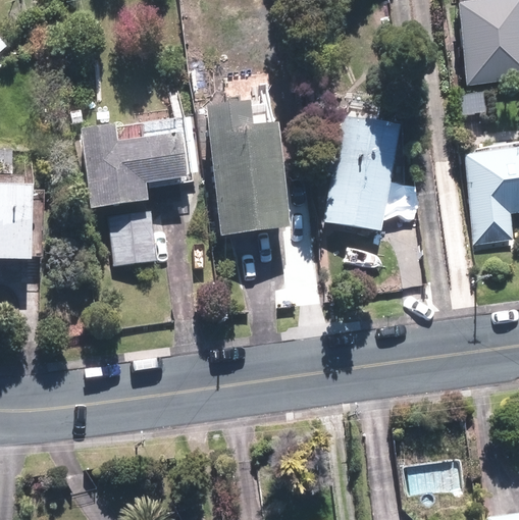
[(518,80),(518,0),(479,0),(458,2),(466,85),(518,80)]
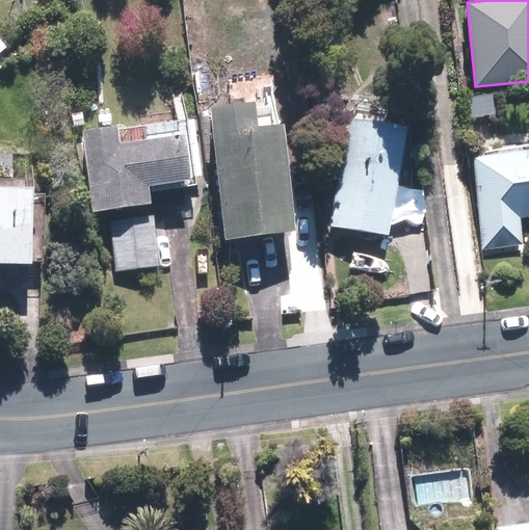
[(257,106),(213,110),(227,239),(296,232),(286,127),(259,130),(257,106)]
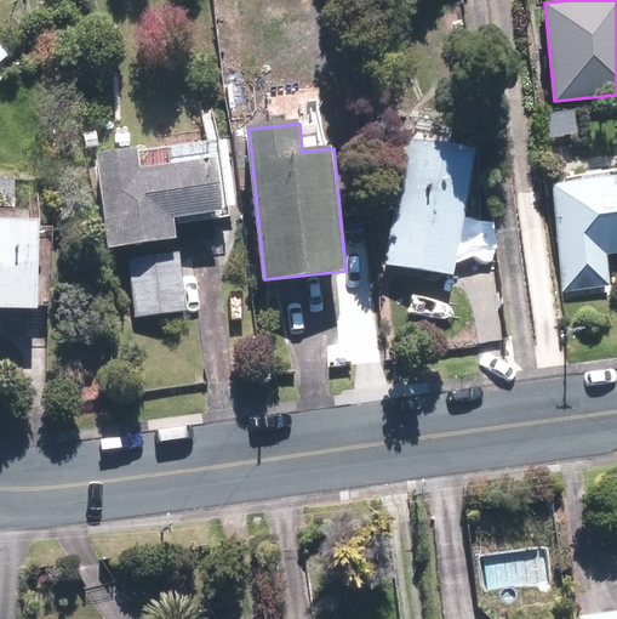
[(384,261),(452,274),(476,149),(407,136),(384,261)]
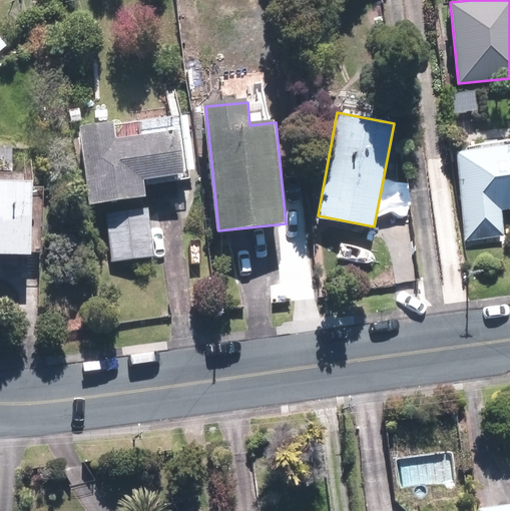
[(78,128),(90,205),(146,196),(143,179),(185,173),(179,130),(116,139),(114,123),(78,128)]
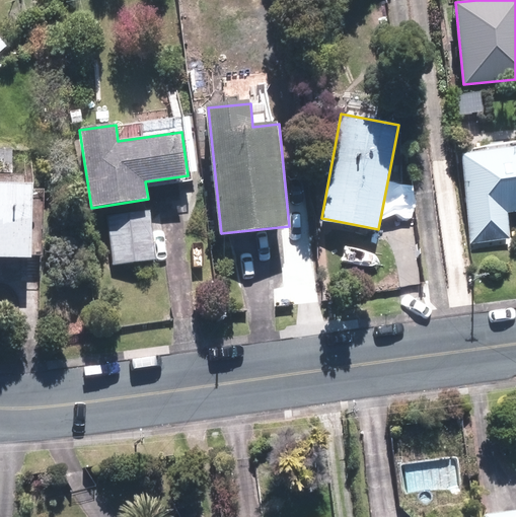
[(515,149),(462,156),(472,243),(508,239),(505,211),(515,209),(515,149)]
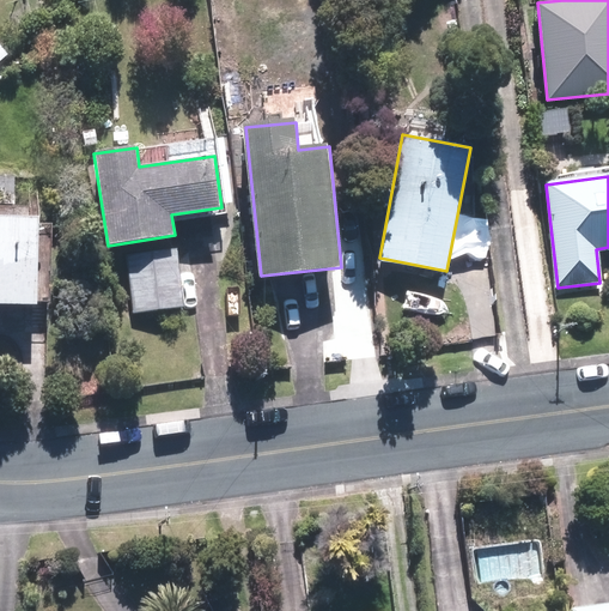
[(0,302),(38,303),(41,221),(0,218),(0,302)]
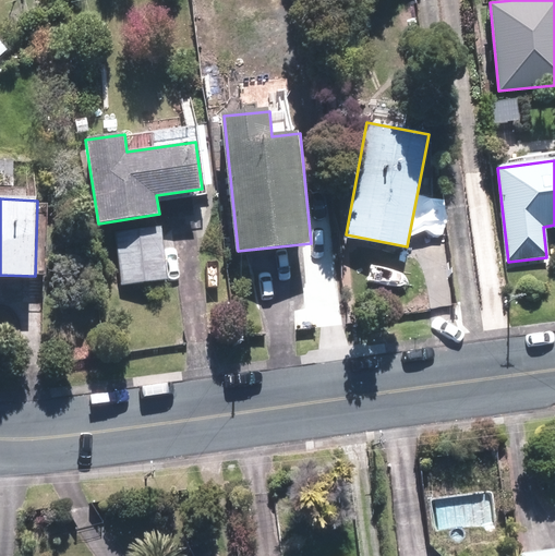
[(166,279),(159,228),(113,234),(120,285),(166,279)]
